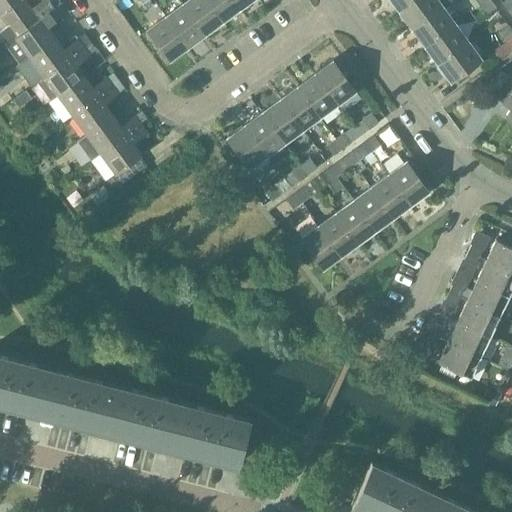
[(0,0),(0,17),(7,27),(32,9),(25,0),(0,0)]
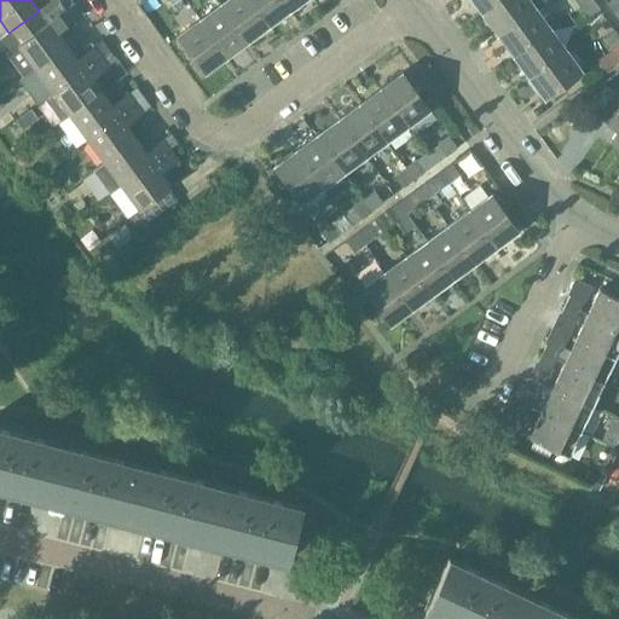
[(268,25),(248,0),(227,0),(221,6),(247,41),(268,25)]
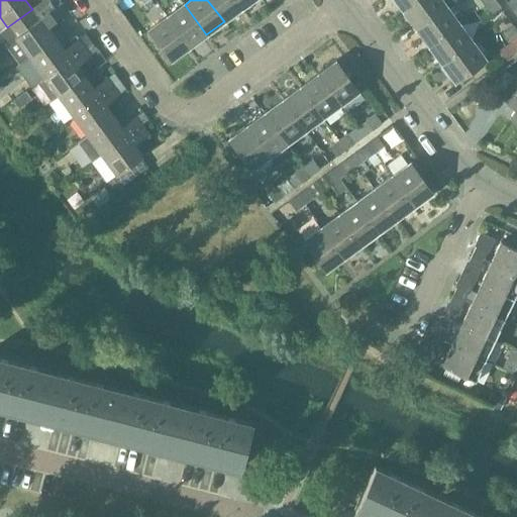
[(241,8),(234,0),(207,0),(224,21),(241,8)]
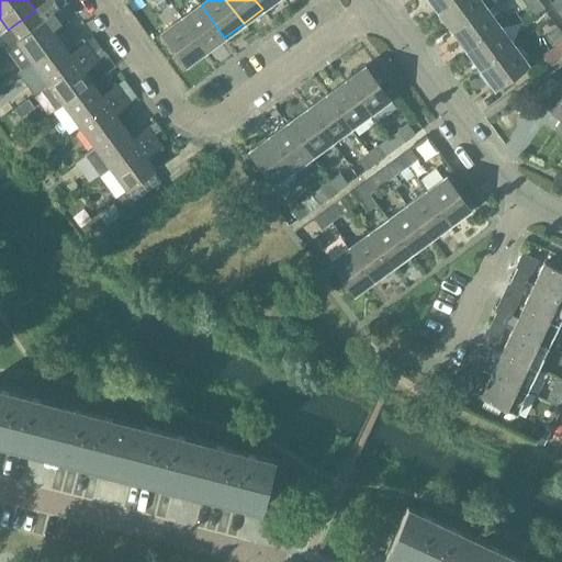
[(255,0),(262,9),(273,0),(255,0)]
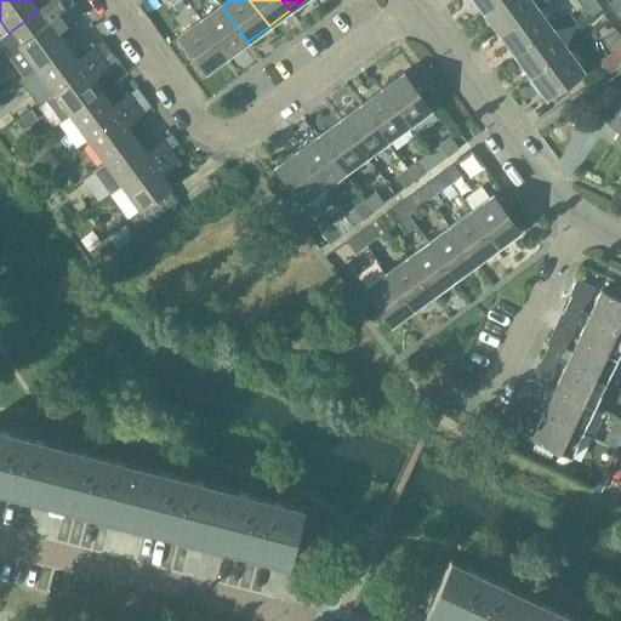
[(474,0),(485,13),(503,0),(474,0)]
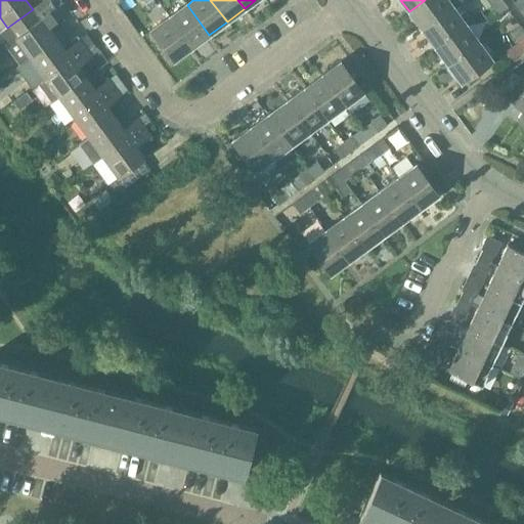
[(446,0),(425,0),(409,11),(423,30),(452,8),(446,0)]
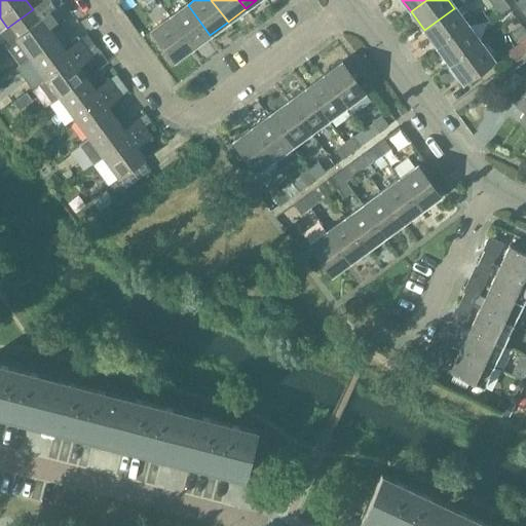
[(482,0),(480,2),(486,10),(492,5),(493,6),(501,0),(482,0)]
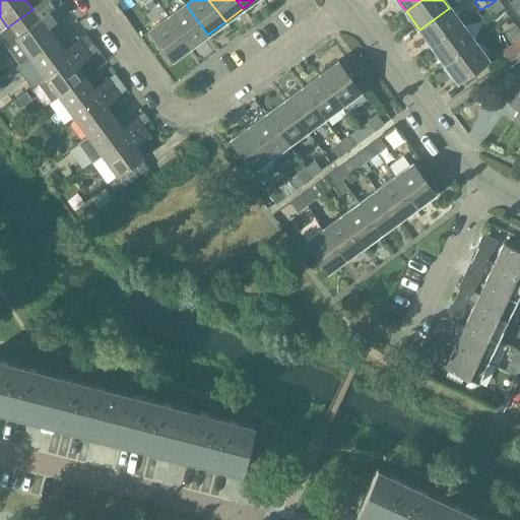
[(496,0),(488,6),(495,15),(505,8),(498,0),(496,0)]
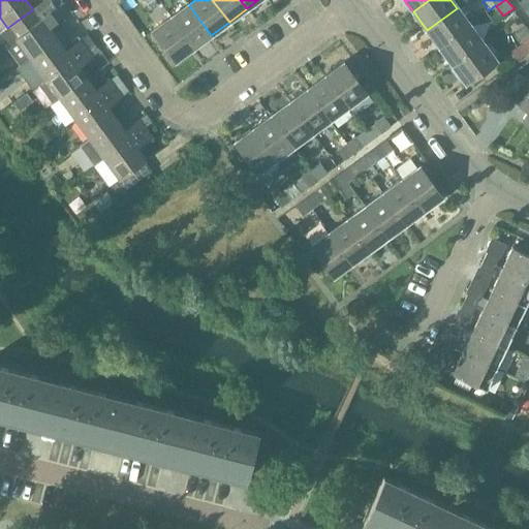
[(525,12),(528,9),(528,0),(523,0),(519,3),(525,12)]
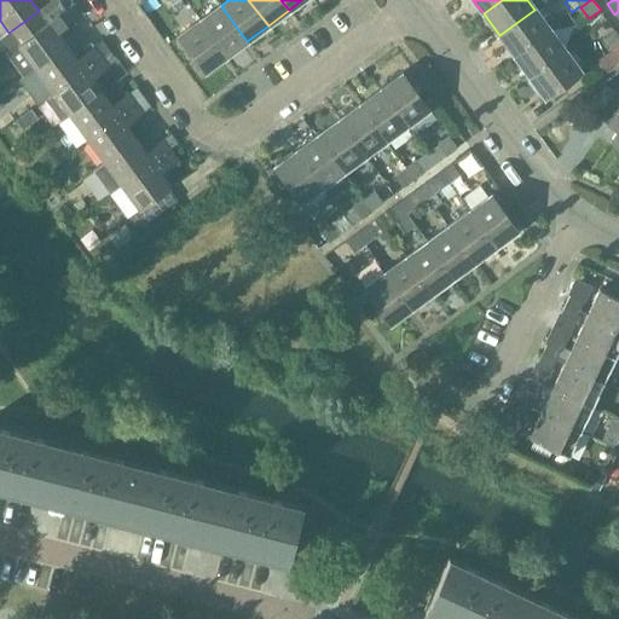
[(75,4),(67,10),(74,21),(82,15),(75,4)]
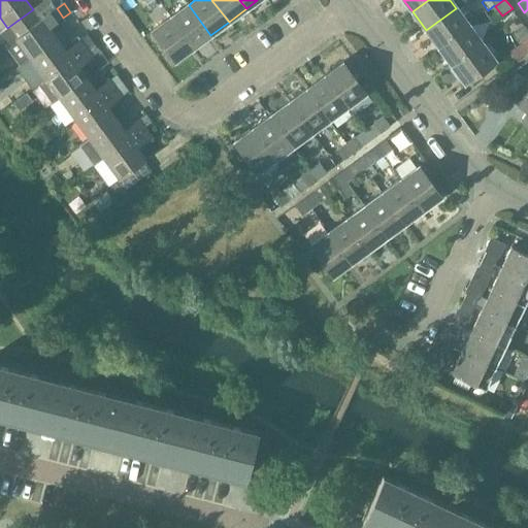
[(210,35),(189,5),(170,18),(193,48),(210,35)]
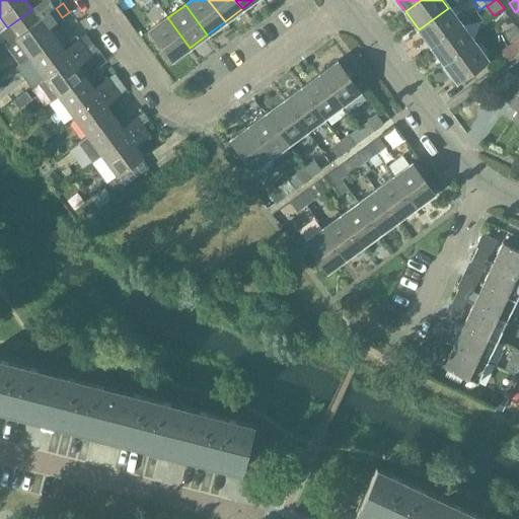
[(32,9),(7,27),(0,32),(0,35),(6,45),(5,46),(20,66),(24,63),(57,39),(48,27),(62,17),(56,8),(41,19),(32,9)]
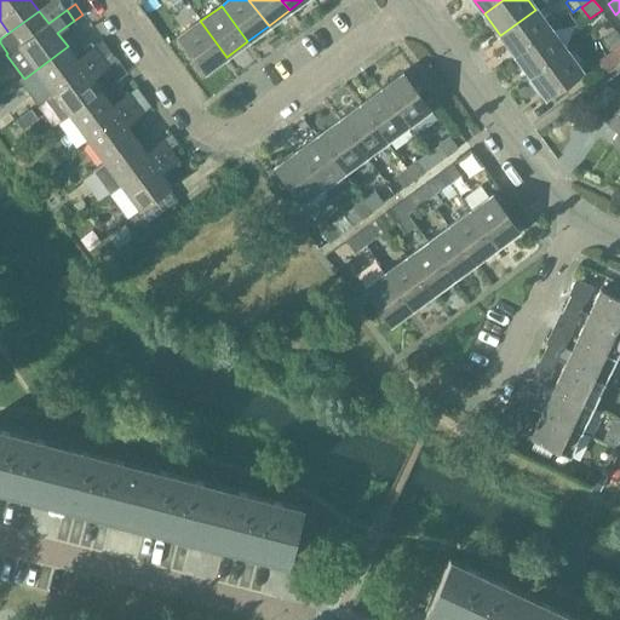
[(535,10),(500,35),(515,57),(551,30),(535,10)]
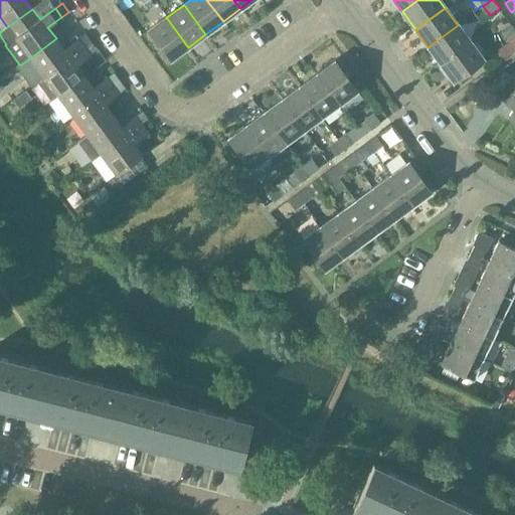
[(188,47),(166,17),(148,31),(170,60),(188,47)]
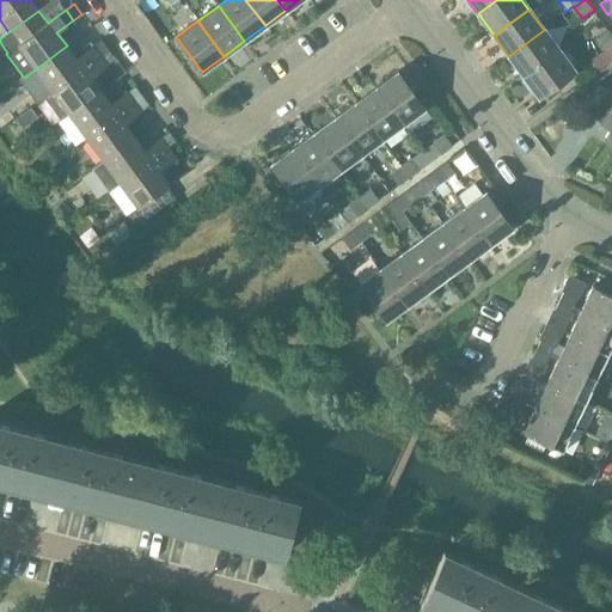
[(560,51),(544,30),(508,56),(524,78),(560,51)]
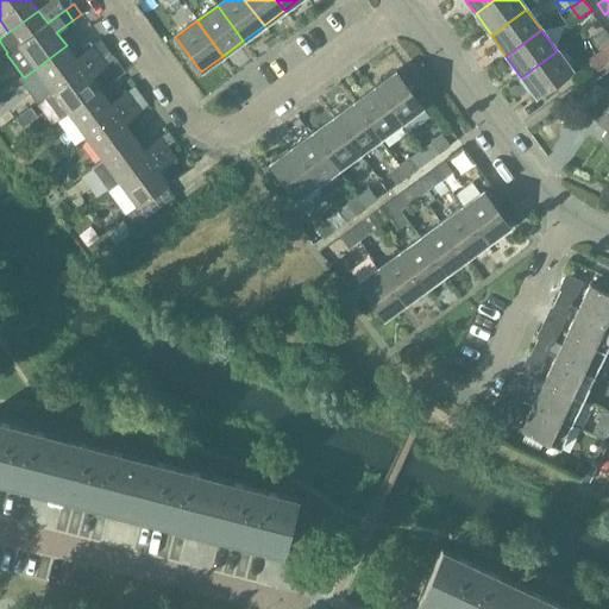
[(608,35),(606,31),(594,39),(602,50),(608,44),(608,35)]
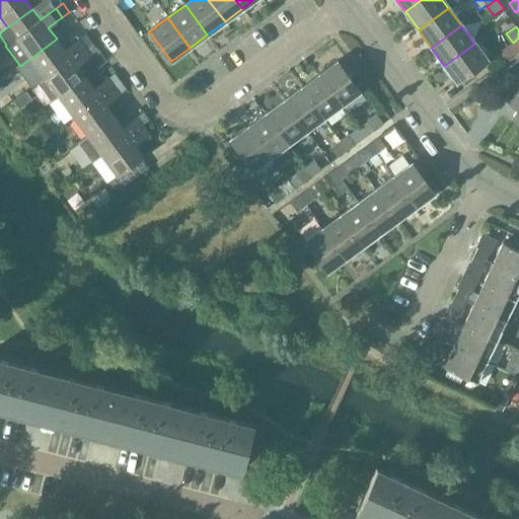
[(84,49),(91,44),(86,36),(79,41),(84,49)]
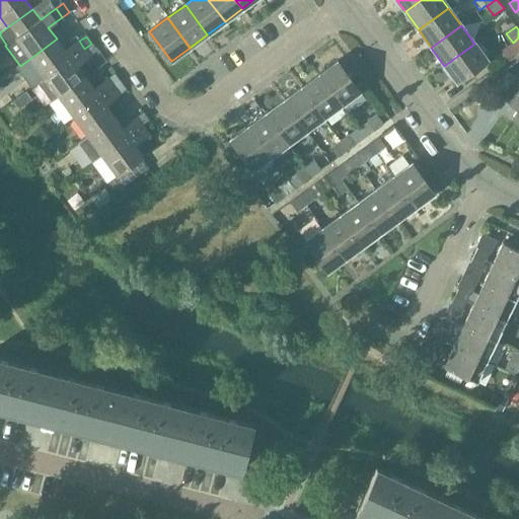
[(65,50),(57,39),(24,63),(39,82),(84,49),(79,41),(78,40),(65,50)]
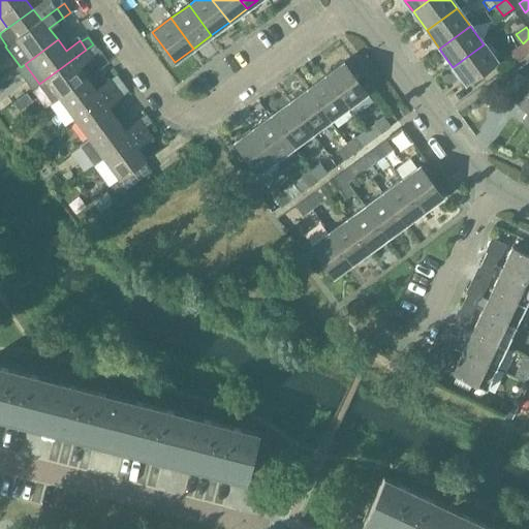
[(93,44),(86,50),(92,58),(99,53),(93,44)]
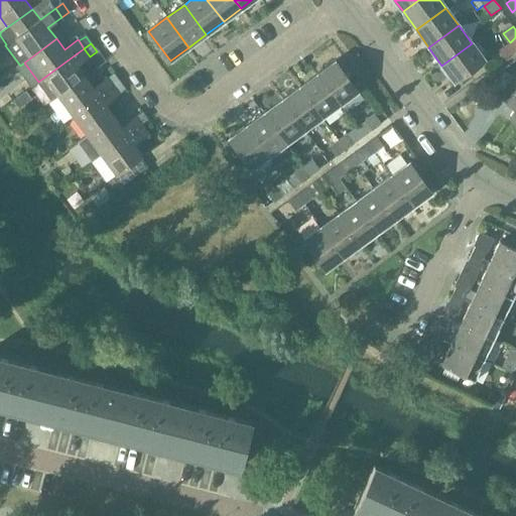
[(472,43),(441,66),(455,83),(485,61),(472,43)]
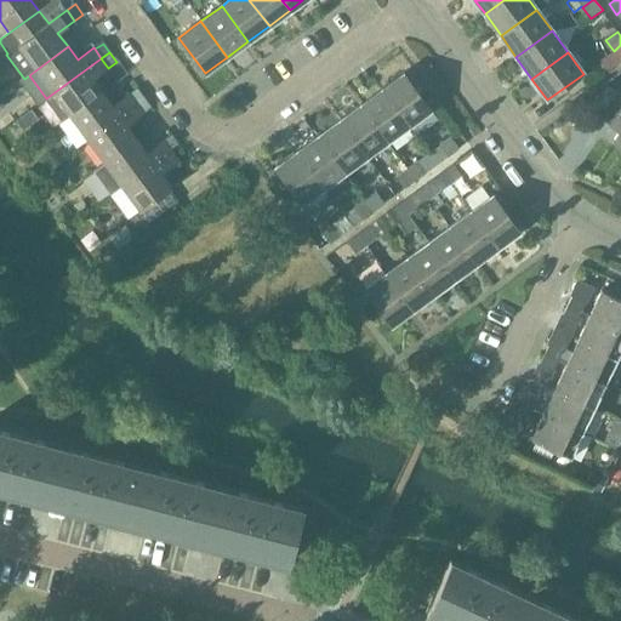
[(101,58),(46,98),(45,100),(63,123),(70,118),(69,117),(102,93),(92,80),(109,68),(108,68),(101,58)]
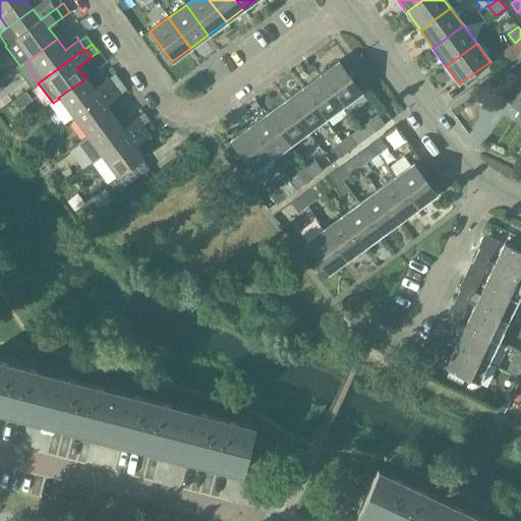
[(320,75),(342,106),(360,92),(339,62),(320,75)]
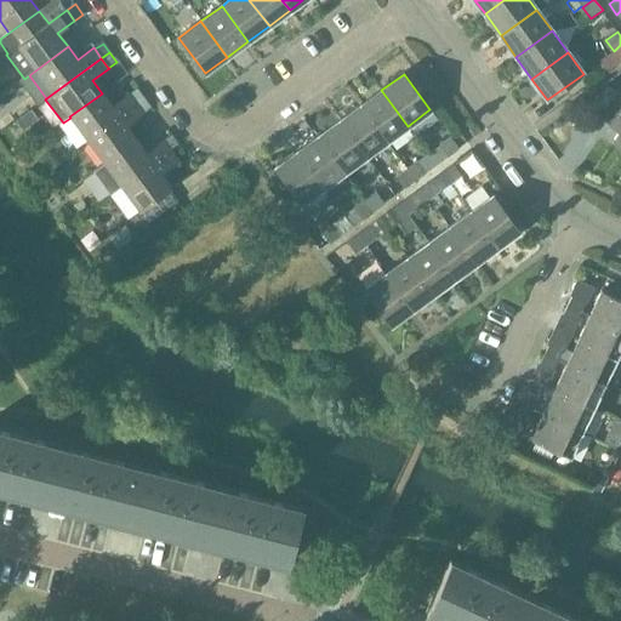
[(620,148),(620,89),(619,89),(598,118),(620,134),(613,143),(620,148)]
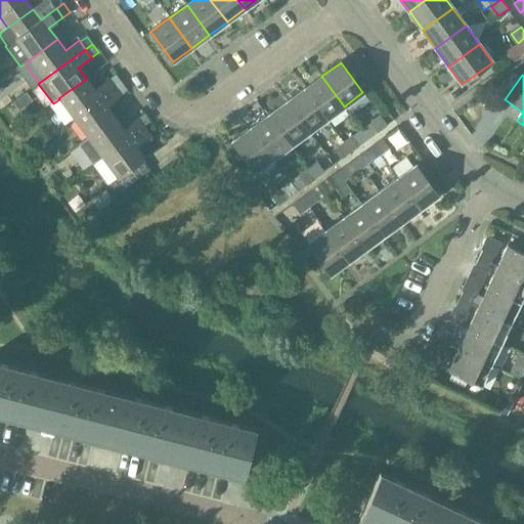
[(115,89),(120,85),(114,76),(108,80),(115,89)]
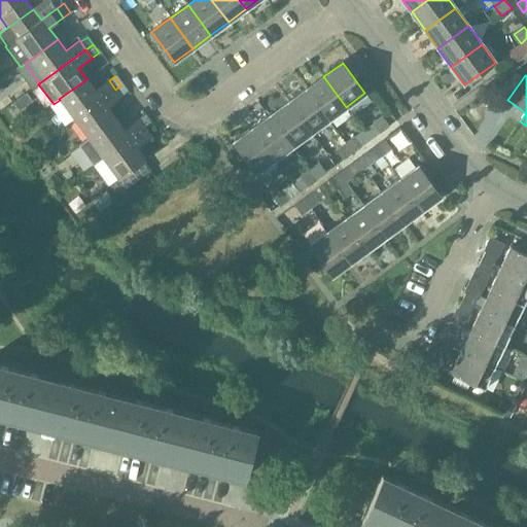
[(346,107),(323,76),(306,90),(328,120),(346,107)]
